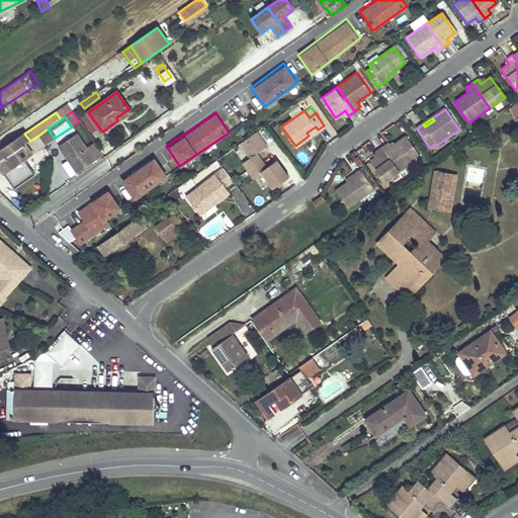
[(316,126),(307,133),(309,136),(318,130),(316,126)]
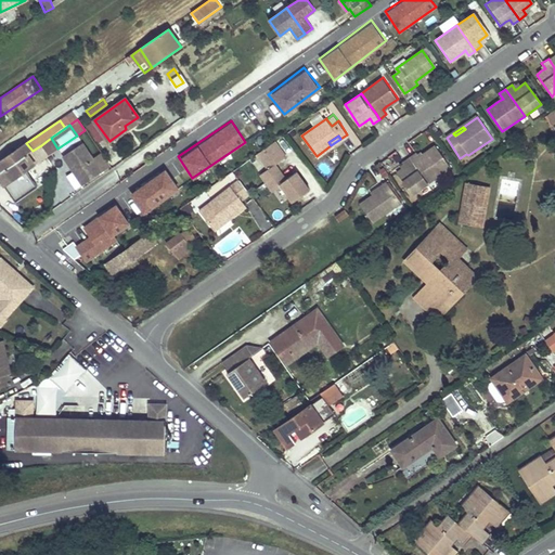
[(51,138),(41,145),(48,155),(57,149),(51,138)]
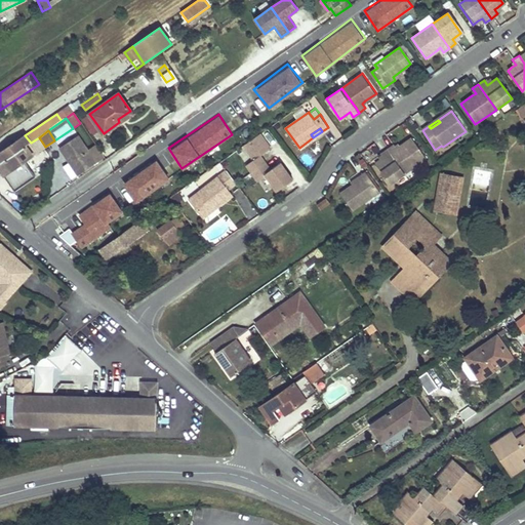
[(280,162),(270,169),(260,155),(271,148),(260,133),(243,146),(253,159),(246,164),(257,180),(266,175),(277,191),(292,179),(280,162)]
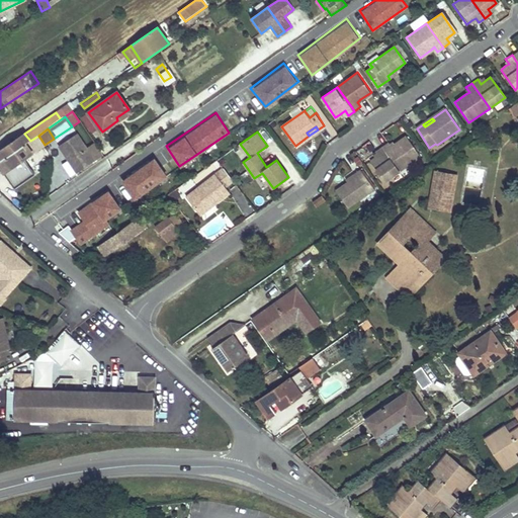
[(24,134),(0,150),(0,159),(1,161),(30,141),(24,134)]
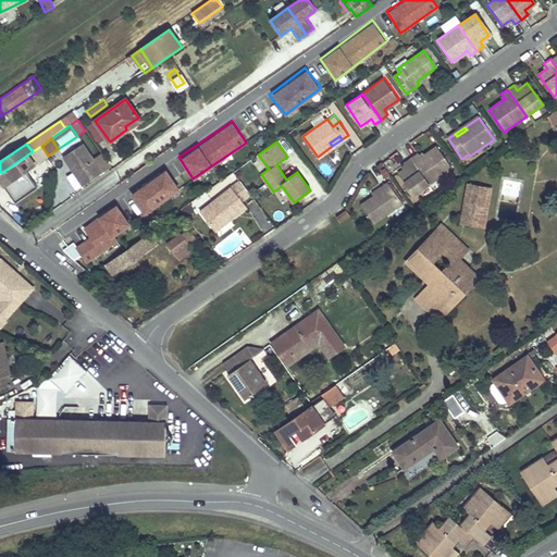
[(84,186),(112,166),(102,153),(94,160),(83,144),(63,157),(72,169),(74,168),(76,171),(74,172),(84,186)]
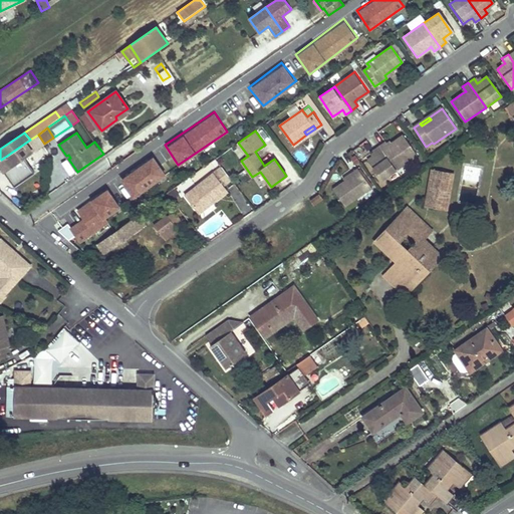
[(1,160),(0,160),(0,165),(15,187),(23,182),(21,179),(33,171),(24,158),(44,144),(38,135),(30,140),(1,160)]
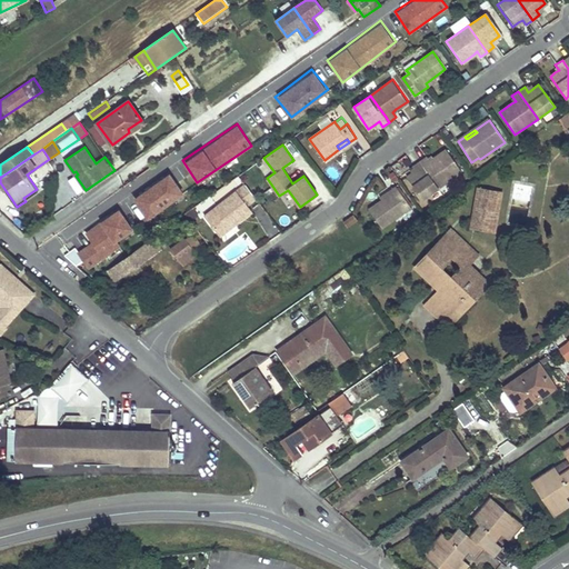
[(427,156),(421,160),(440,188),(461,172),(447,150),(436,158),(431,161),(427,156)]
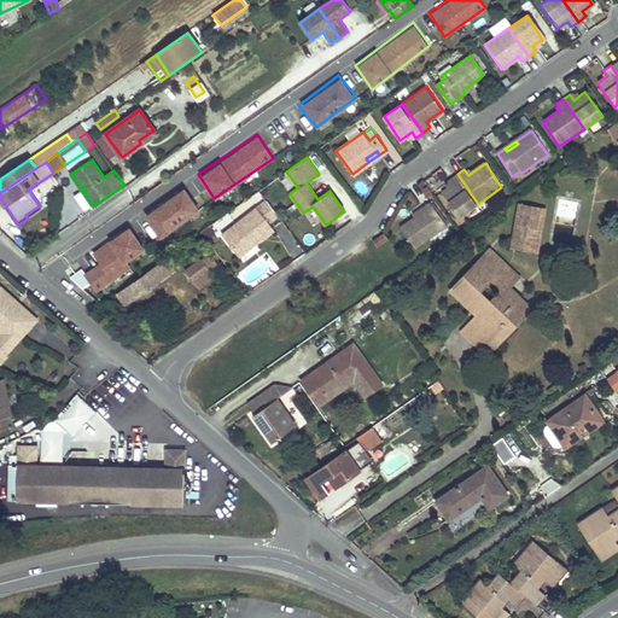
[(449,188),(443,192),(461,216),(478,204),(458,174),(450,179),(455,185),(449,188)]
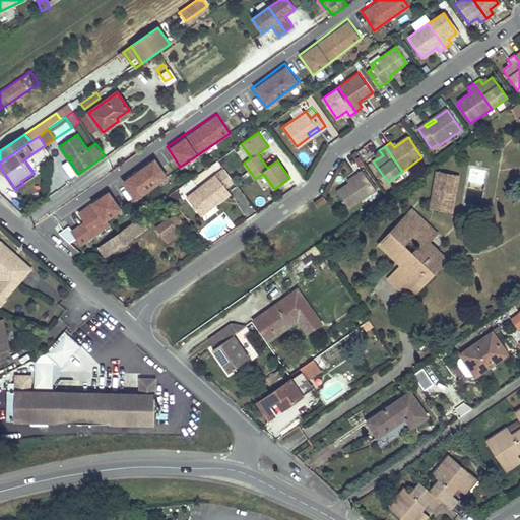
[(154,155),(120,180),(134,199),(168,175),(154,155)]
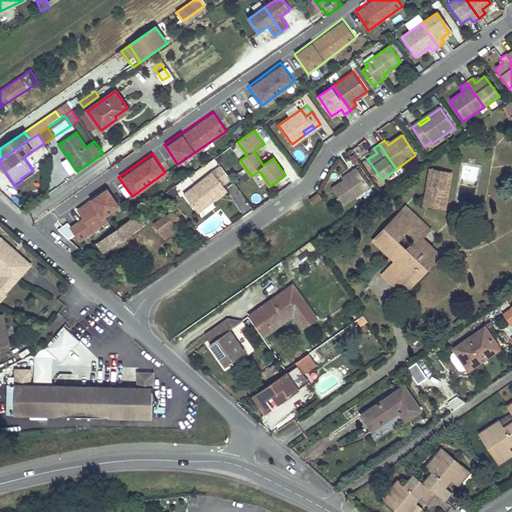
[(358,166),(343,177),(344,179),(329,190),(342,207),(372,186),(358,166)]
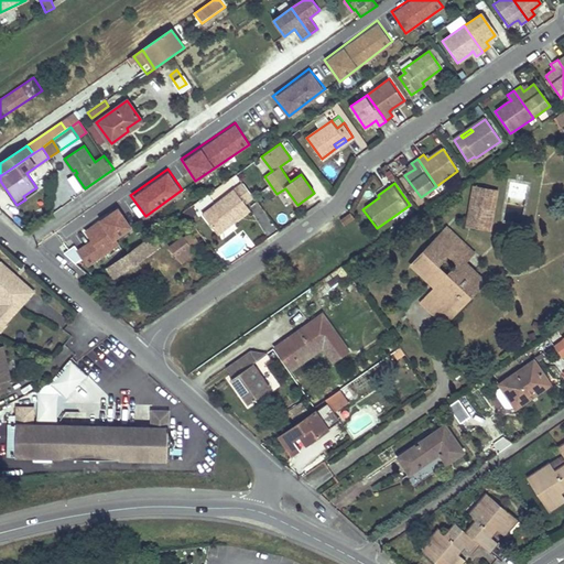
[(253,197),(243,184),(203,215),(216,231),(231,220),(234,223),(250,210),(246,204),(253,197)]
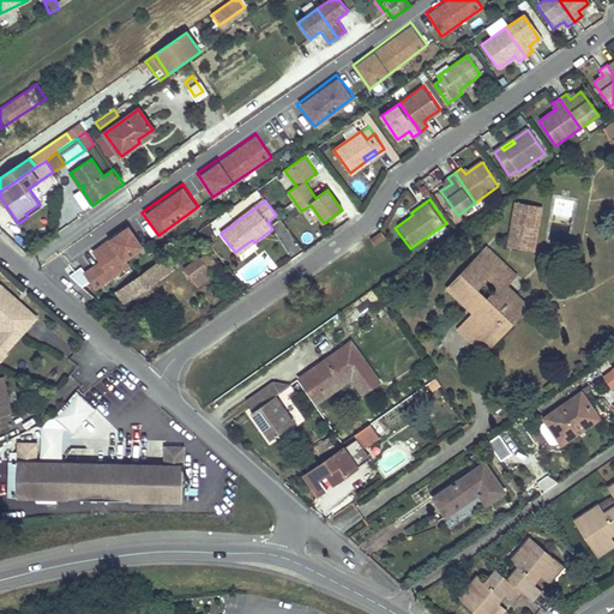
[(535,248),(542,206),(518,203),(511,244),(535,248)]
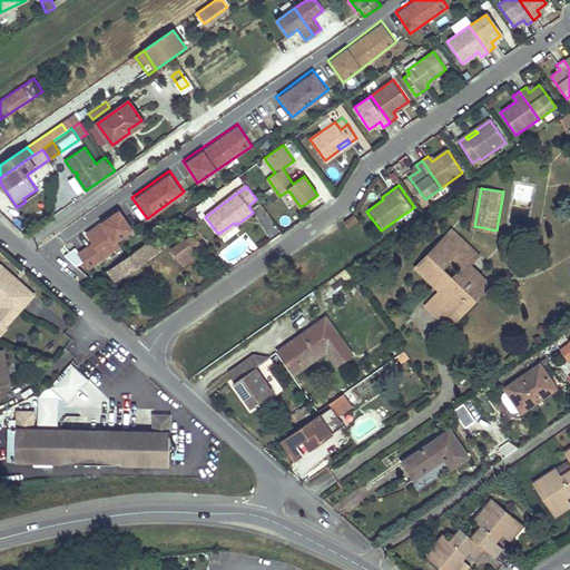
[(39,193),(37,189),(23,198),(26,202),(39,193)]
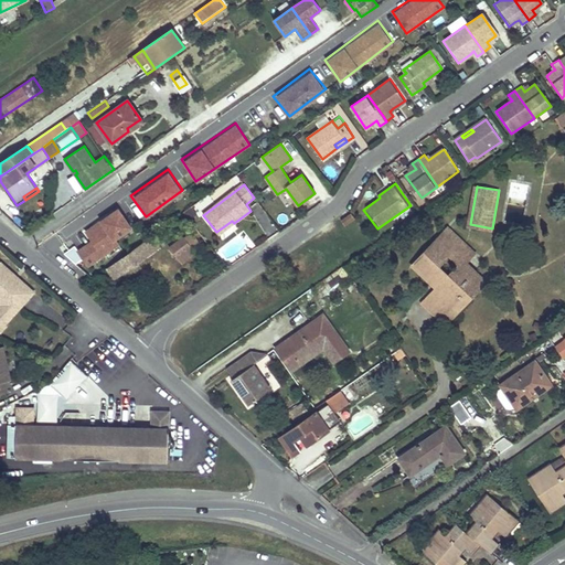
[(118,205),(82,228),(88,241),(75,249),(86,266),(119,245),(115,237),(131,226),(118,205)]
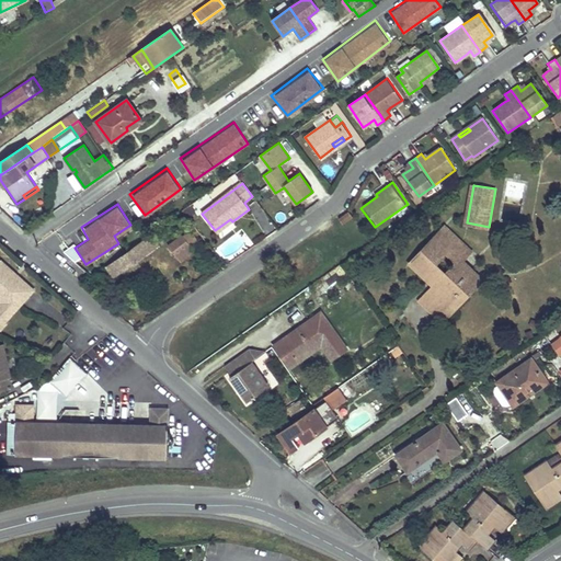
[(348,213),(339,219),(343,226),(353,218),(348,213)]
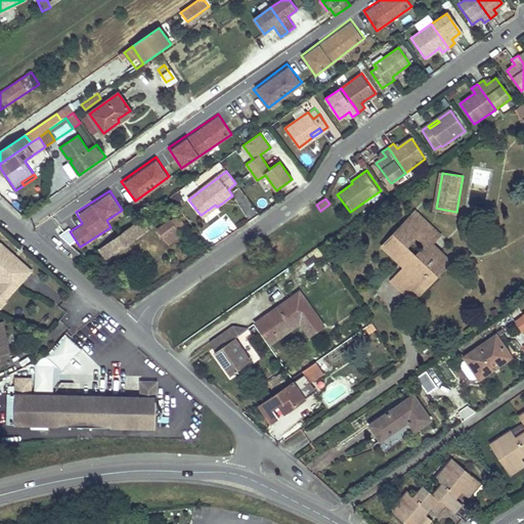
[(217,207),(215,205),(201,215),(203,218),(217,207)]
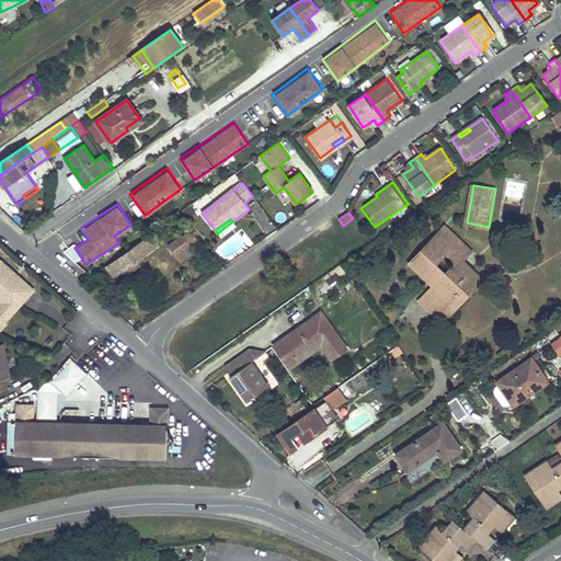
[(445,228),(412,263),(435,285),(420,301),(441,321),(472,289),(464,282),(472,272),(460,261),(469,251),(445,228)]
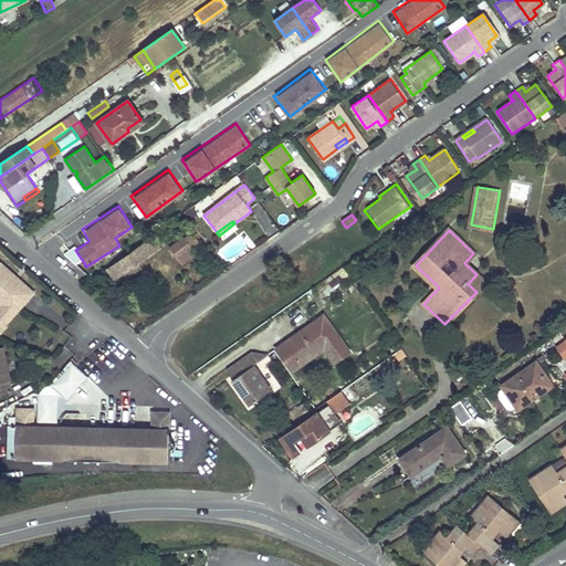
[(197,242),(190,233),(169,248),(177,258),(189,248),(197,242)]
